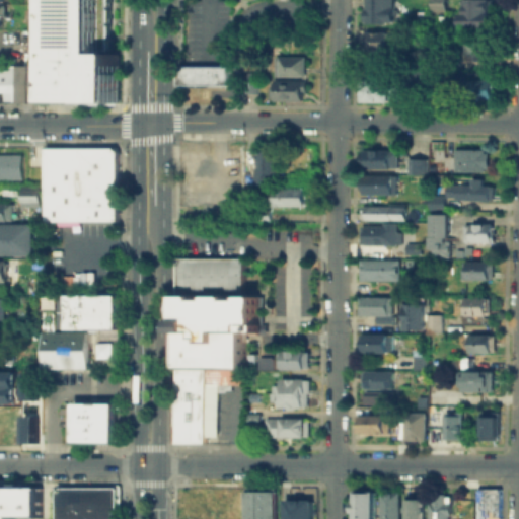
[(54,0),(54,104),(120,104),(120,52),(107,52),(107,0),(54,0)]
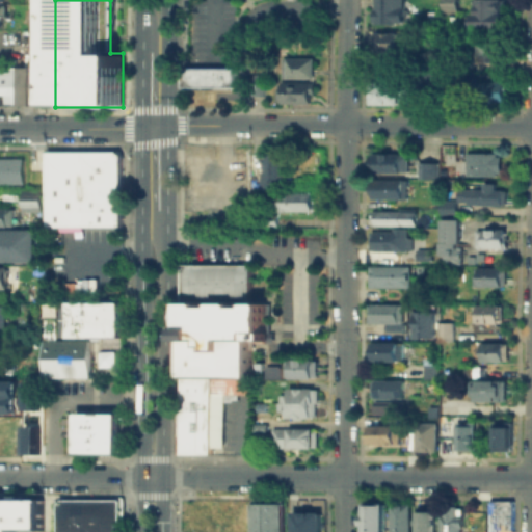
[(403,0),(403,21),(375,21),(375,0),(403,0)]
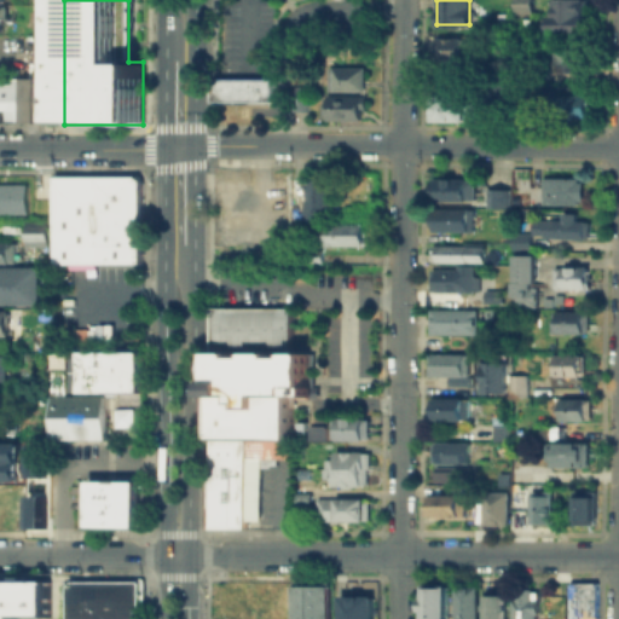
[(513,12),(513,0),(532,0),(532,12),(513,12)]
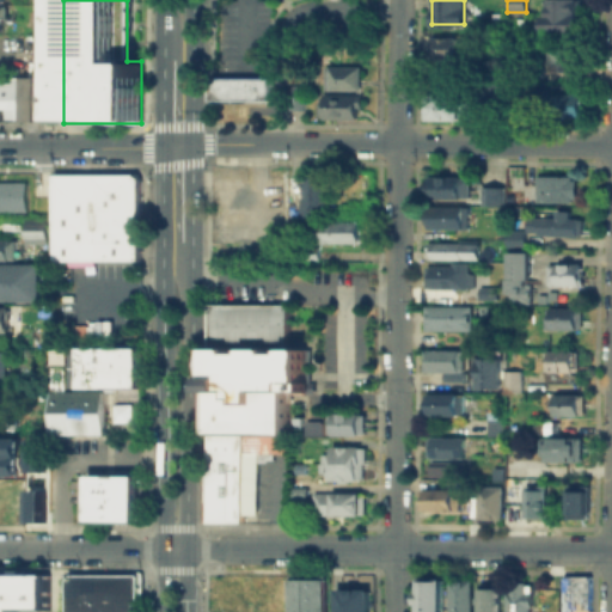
[(576,0),(576,29),(543,29),(543,0),(576,0)]
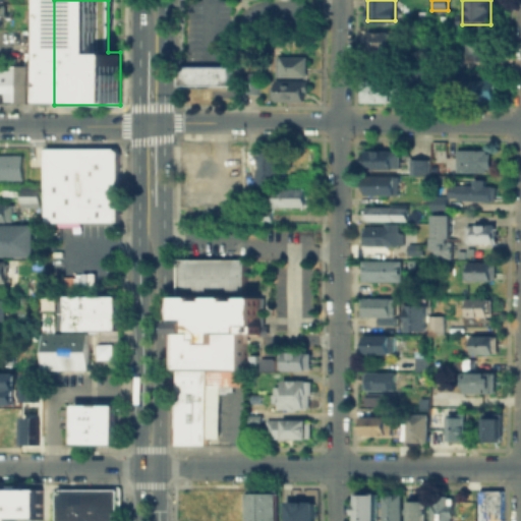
[(362,33),(392,33),(392,48),(362,48),(362,33)]
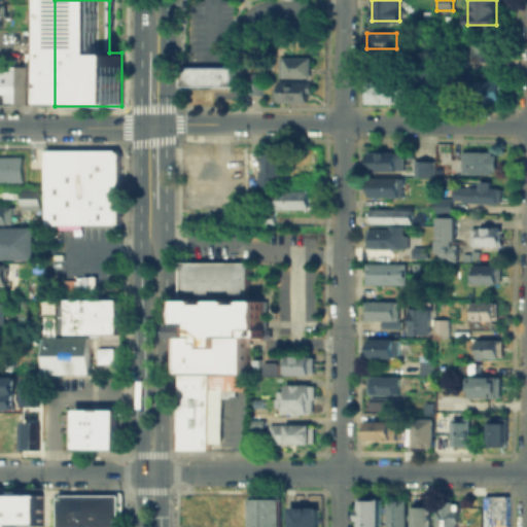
[(472,60),(473,37),(497,37),(497,60),(472,60)]
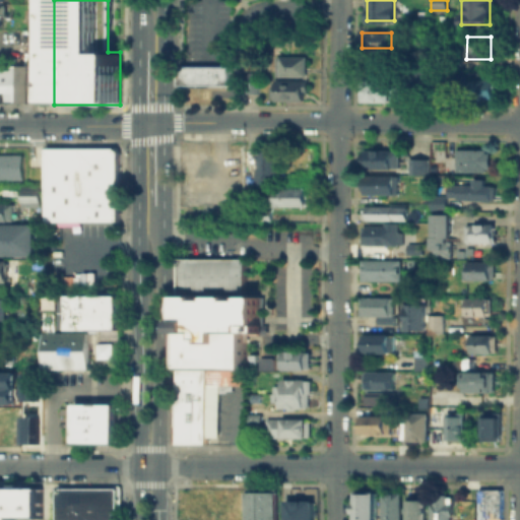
[(278,60),(309,60),(309,80),(278,80),(278,60)]
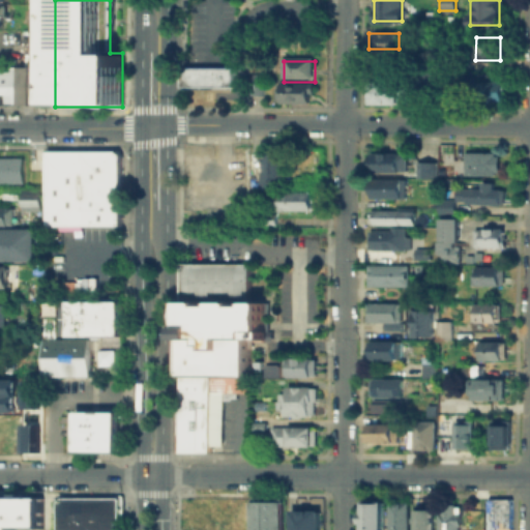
[(0,64),(0,99),(29,99),(29,64),(0,64)]
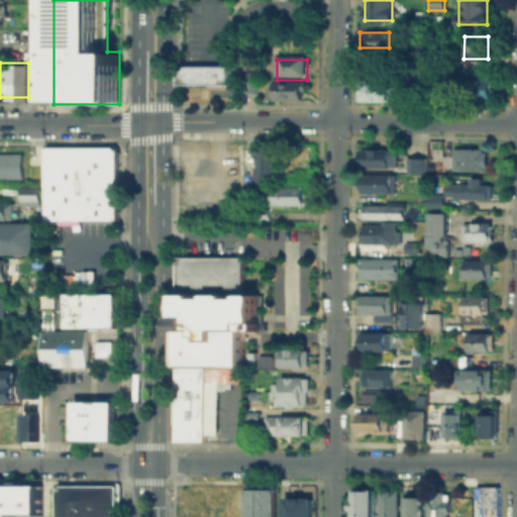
[(179,65),(228,65),(228,83),(179,83),(179,65)]
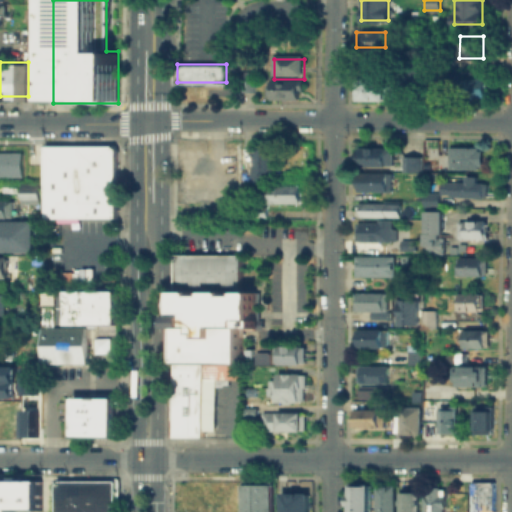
[(398,91),(398,67),(418,68),(418,91),(398,91)]
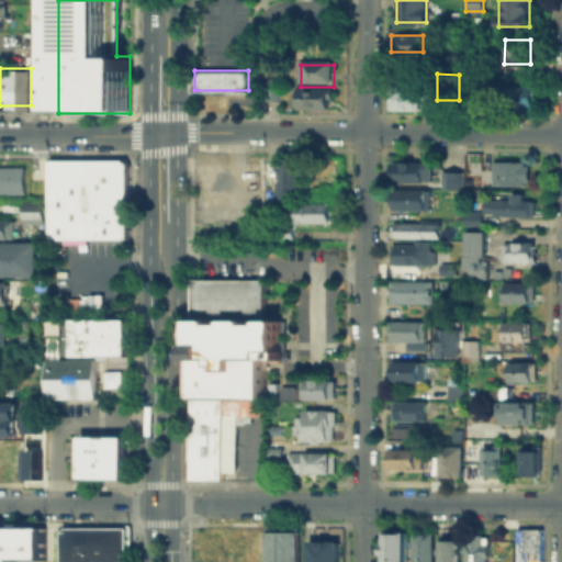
[(267,78),(276,78),(276,99),(267,99),(267,78)]
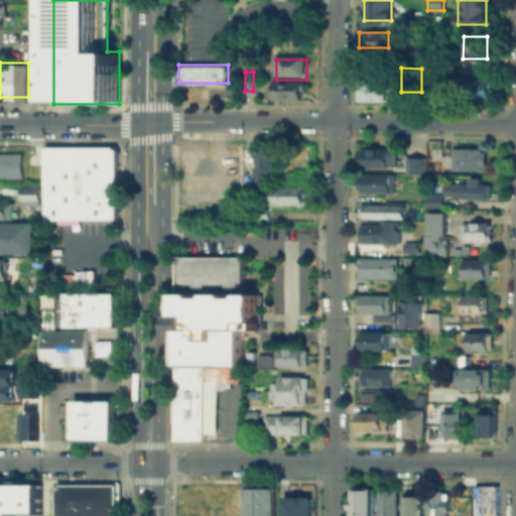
[(355,101),(355,79),(389,79),(389,101),(355,101)]
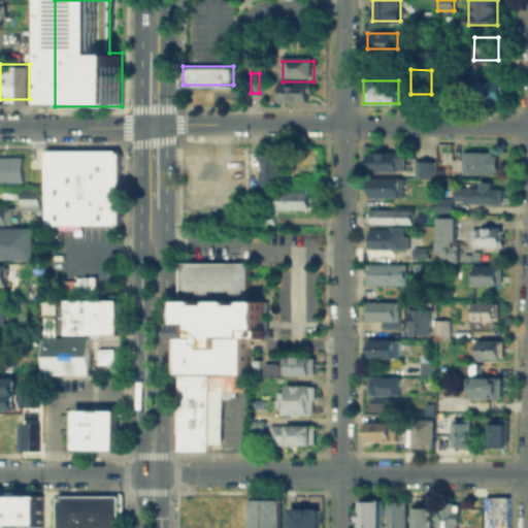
[(484,97),(484,83),(499,83),(499,97),(484,97)]
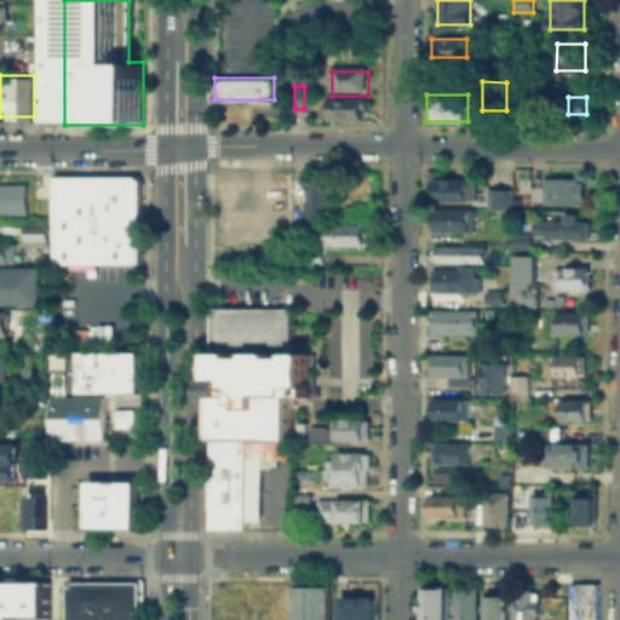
[(323,102),(365,102),(365,124),(323,124),(323,102)]
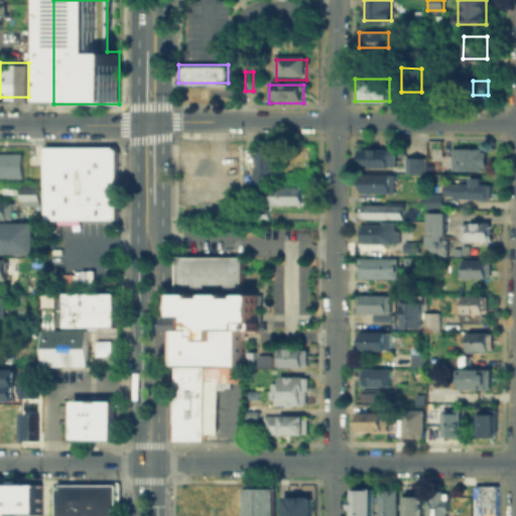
[(118,145),(117,218),(81,218),(81,220),(81,222),(58,222),(58,219),(44,219),(44,145),(118,145)]
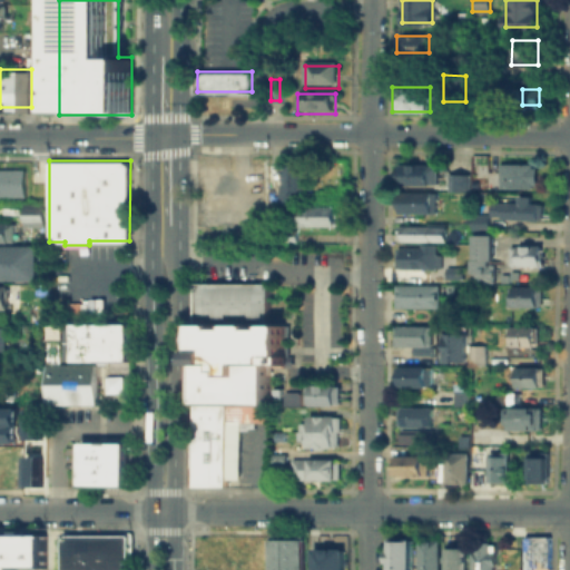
[(284,198),(278,198),(278,182),(284,182),(284,163),(305,163),(305,198),(284,198)]
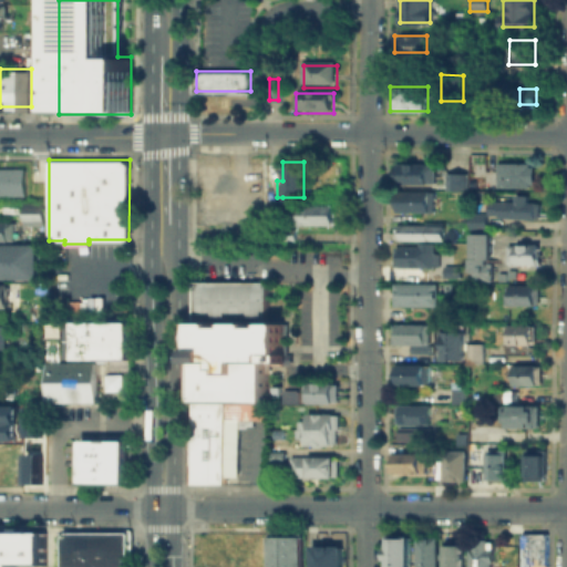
[(531,162),(531,186),(496,185),(497,162),(531,162)]
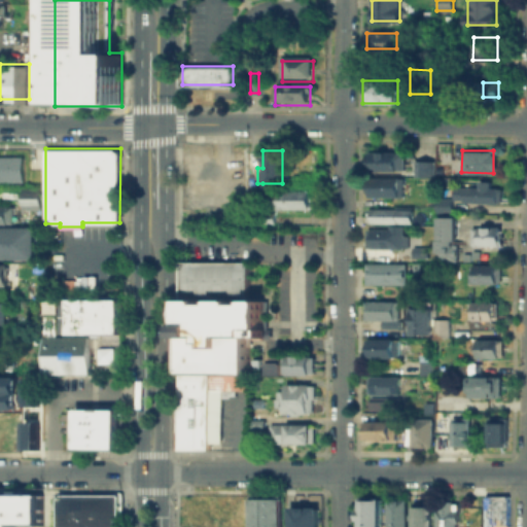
[(403,152),(403,169),(371,169),(371,152),(403,152)]
